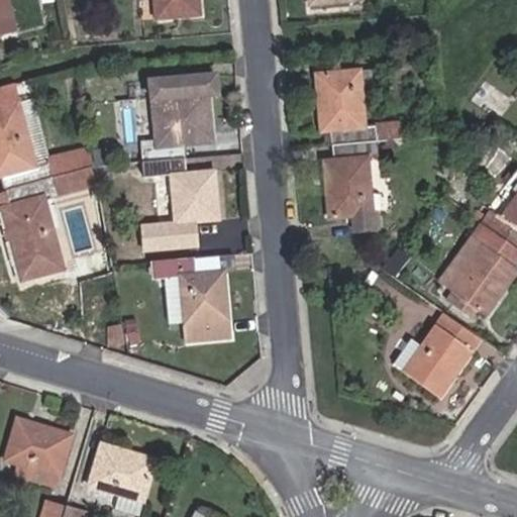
[(196,0),(153,0),(156,16),(197,13),(196,0)]
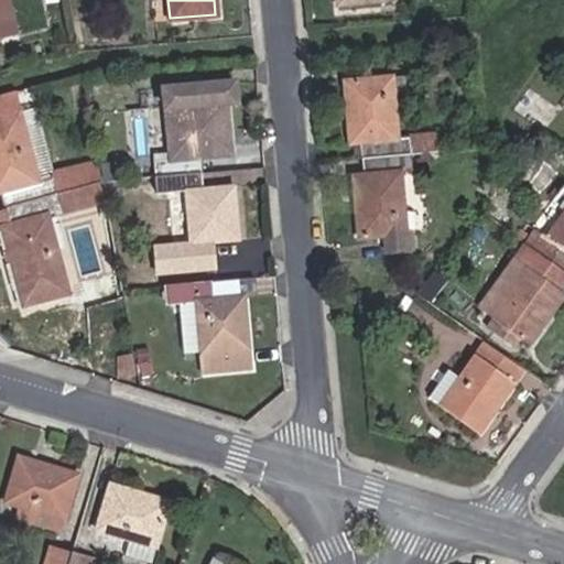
[(409,154),(432,151),(435,151),(433,134),(396,138),(393,107),(404,106),(402,76),(345,82),(350,142),(351,160),(362,159),(409,154)]
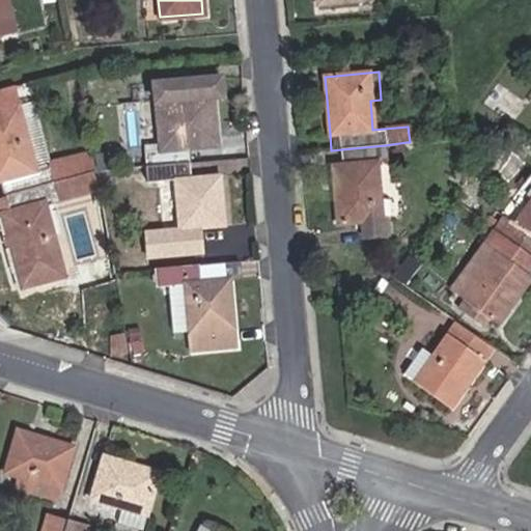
[(216,144),(212,95),(222,94),(220,78),(154,84),(155,101),(168,100),(172,147),(160,149),(144,150),(145,166),(188,162),(187,146),(216,144)]
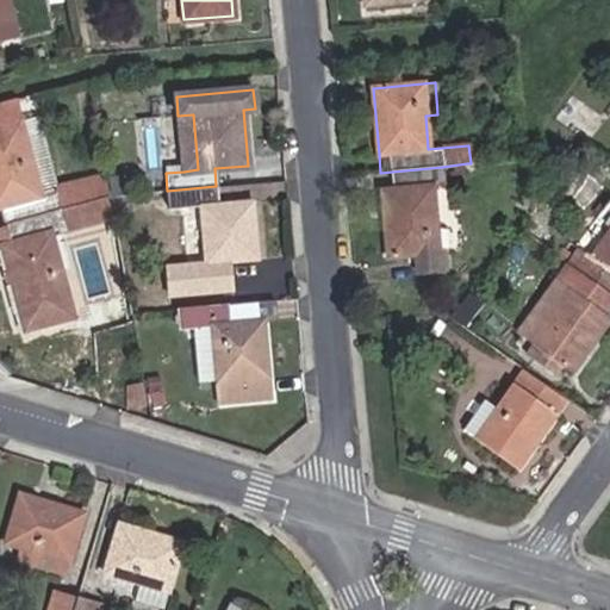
[(0,209),(4,224),(62,209),(109,197),(105,174),(56,187),(57,192),(41,197),(20,120),(14,99),(0,101),(0,209)]
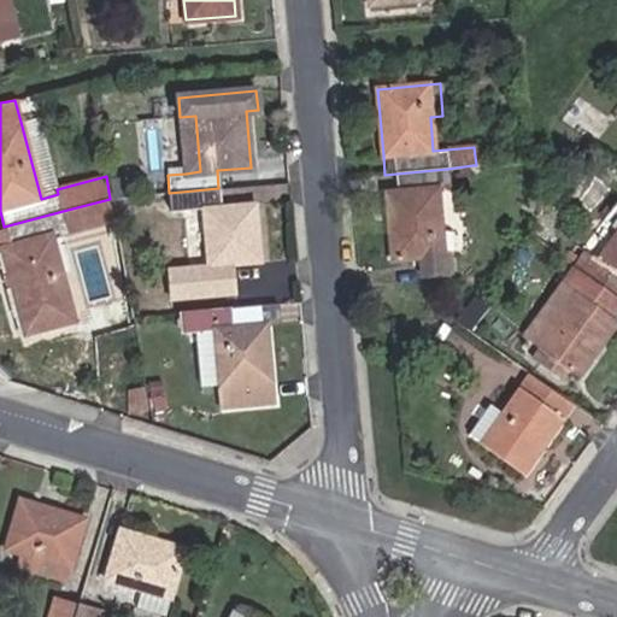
[(195,116),(180,117),(186,174),(200,171),(195,116)]
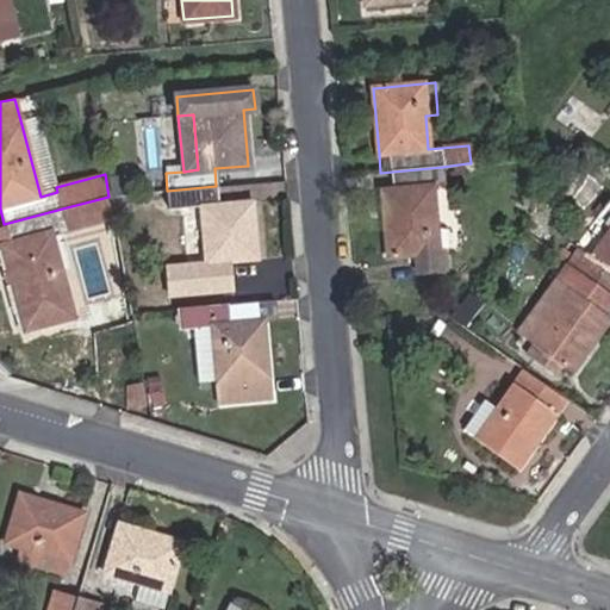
[(56,187),(36,117),(20,120),(41,197),(57,192),(56,187)]
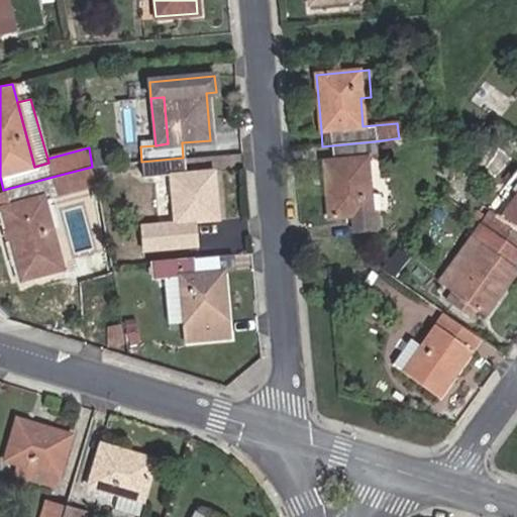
[(376,151),(397,149),(396,138),(375,141),(332,145),(333,160),(323,161),(328,217),(350,215),(351,230),(376,228),(374,213),(371,213),(365,158),(377,157),(376,151)]
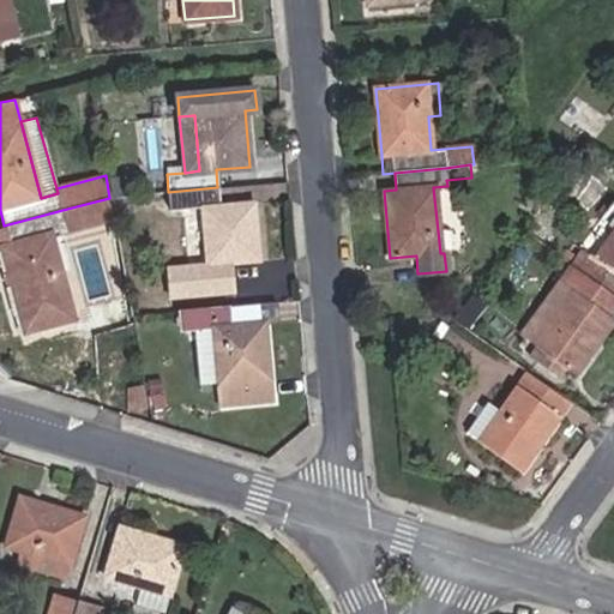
[(220,208),(217,187),(168,192),(170,209),(179,208),(184,264),(256,258),(251,203),(220,208)]
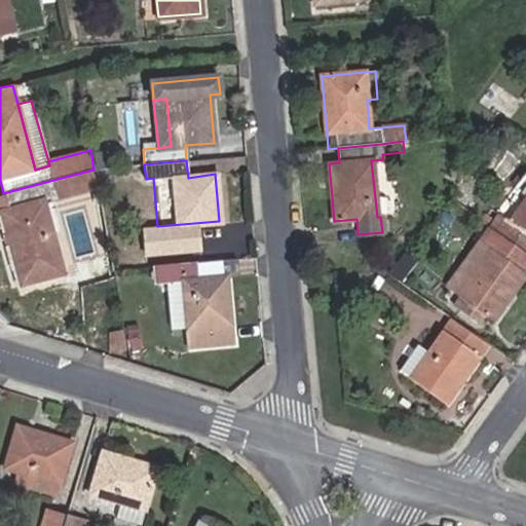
[(59,199),(98,189),(94,170),(53,180),(57,195),(59,199)]
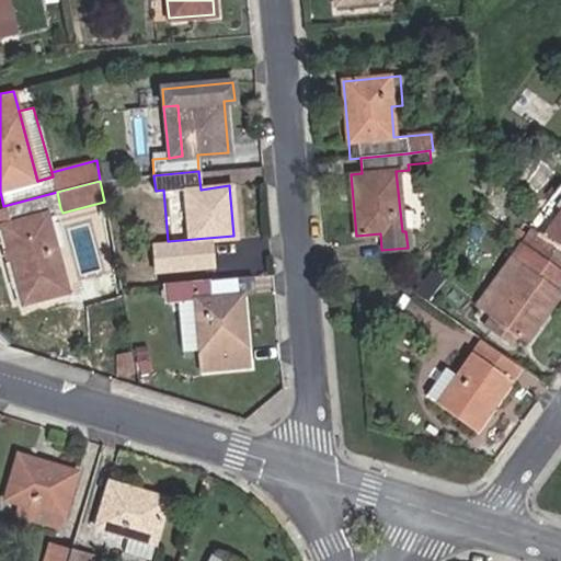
[(46,212),(60,208),(57,192),(3,206),(4,209),(0,210),(0,225),(2,225),(23,302),(67,290),(53,235),(46,212)]
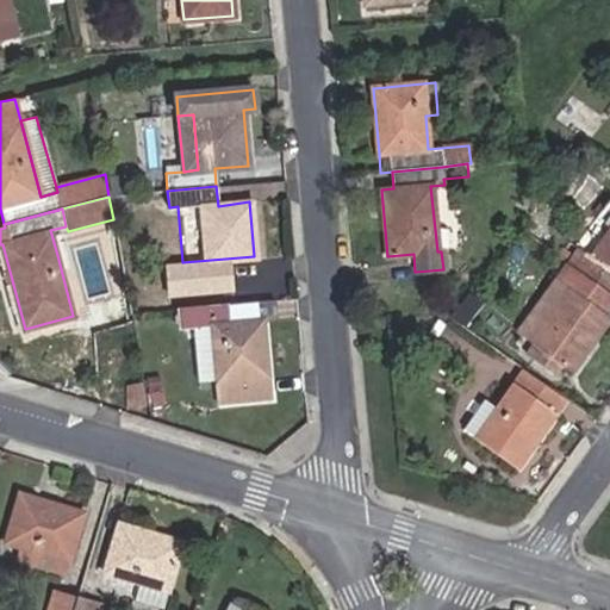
[(609,230),(590,259),(578,250),(567,265),(609,294),(609,230)]
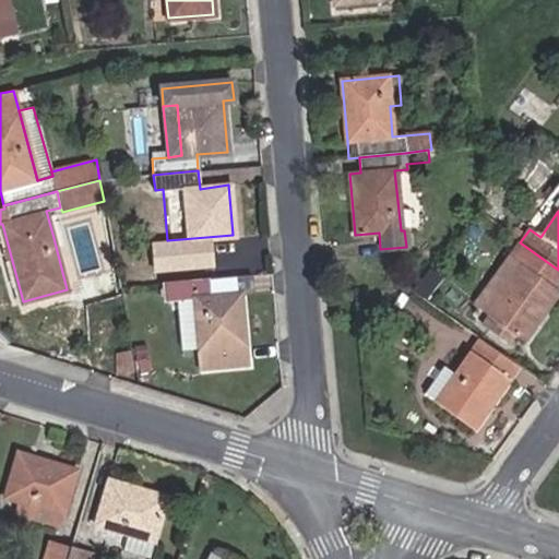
[(558,282),(558,270),(520,242),(511,257),(521,263),(486,313),(491,317),(485,325),(508,343),(515,333),(525,341),(558,294),(558,290),(555,288),(558,282)]
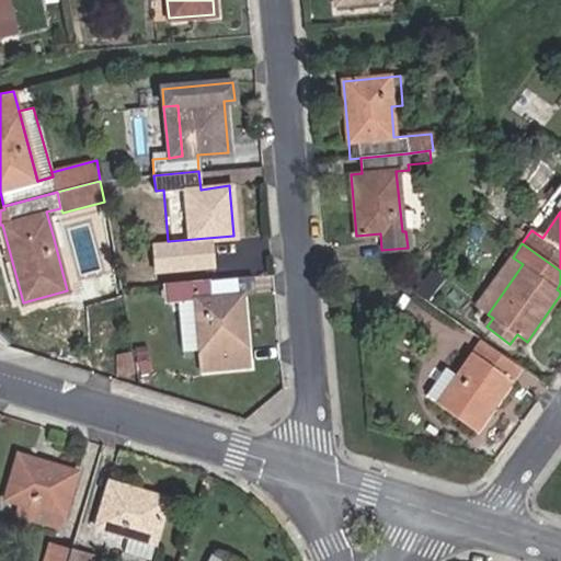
[(513,258),(478,307),(488,315),(523,264),(513,258)]
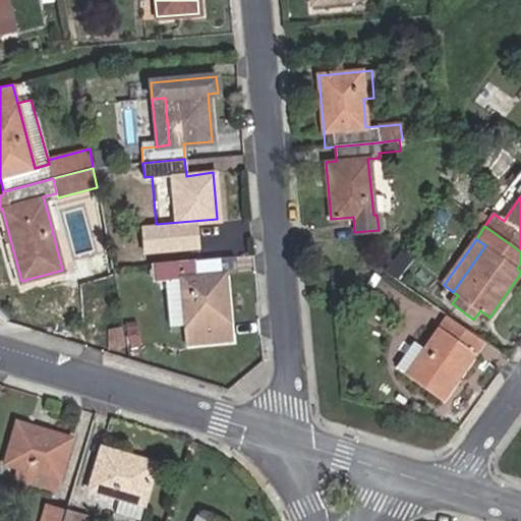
[(186,243),(151,247),(153,264),(158,264),(188,261),(186,243)]
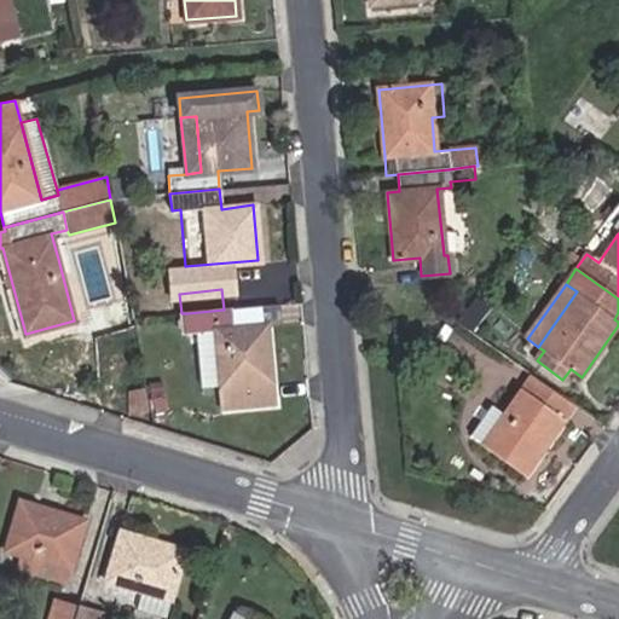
[(478,294),(456,322),(527,372),(532,366),(474,325),(491,304),(478,294)]
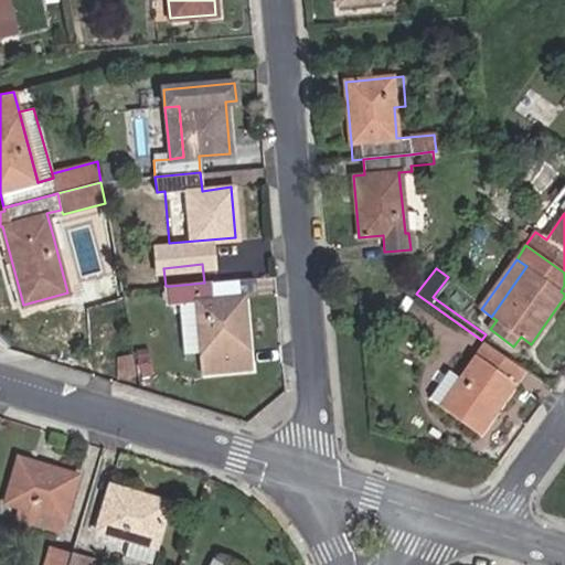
[(256,294),(254,278),(211,283),(212,298),(242,295),(256,294)]
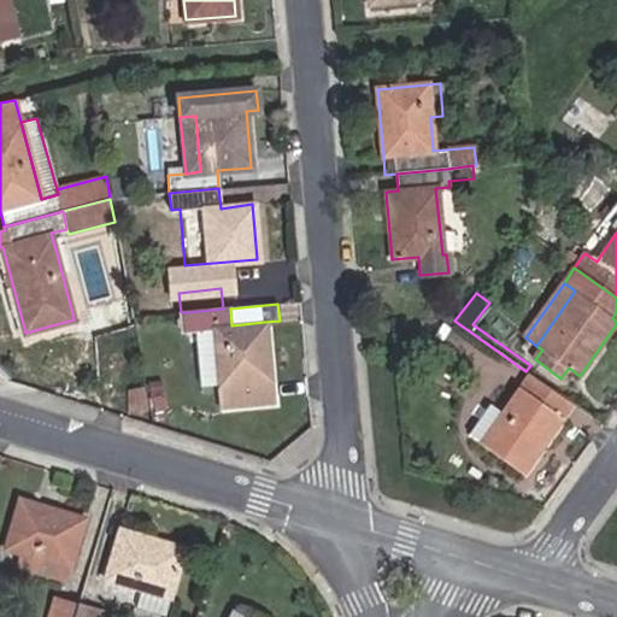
[(231,325),(230,309),(223,309),(187,312),(181,312),(182,333),(192,331),(213,330),(216,364),(204,365),(205,383),(218,382),(219,405),(271,401),(264,322),(231,325)]
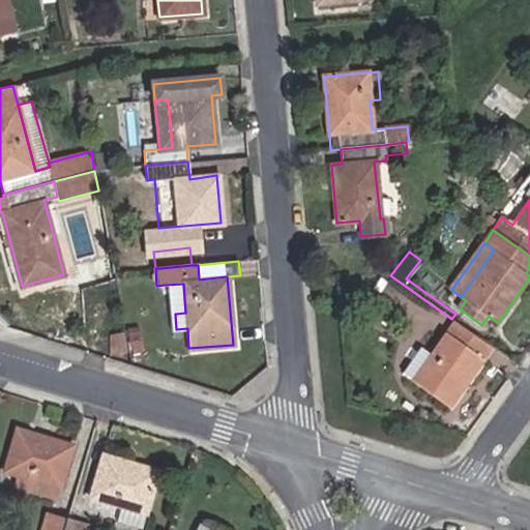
[(165,285),(168,315),(175,314),(185,313),(183,284),(165,285)]
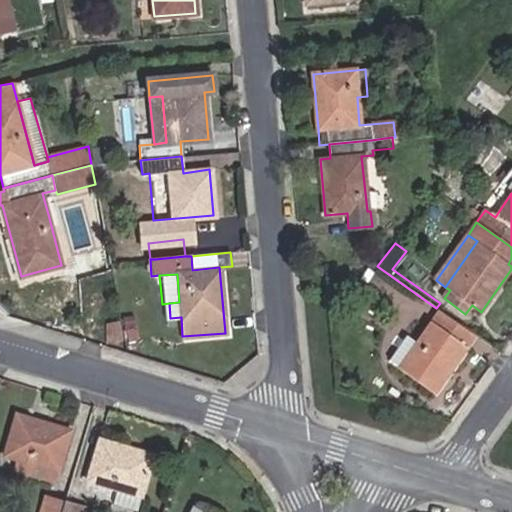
[(476,336),(441,312),(433,324),(467,348),(476,336)]
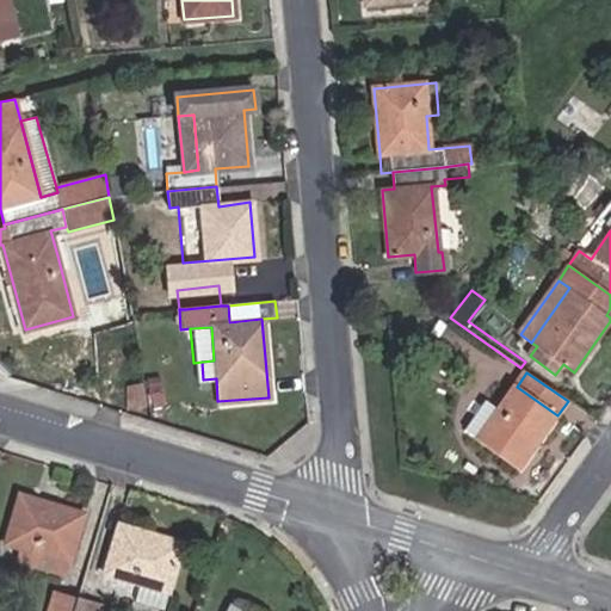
[(160,406),(156,382),(143,384),(147,402),(147,408),(160,406)]
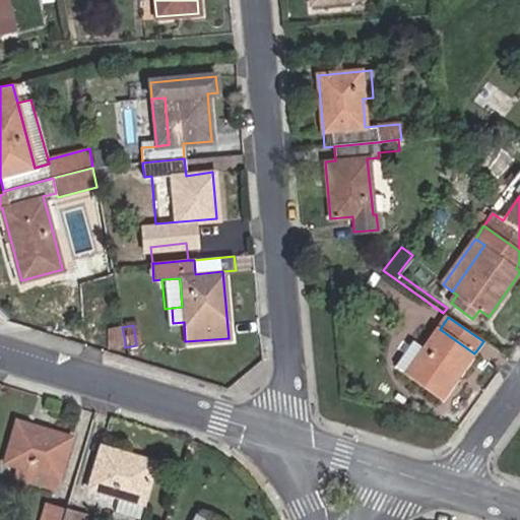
[(122,327),(107,329),(108,337),(125,342),(122,327)]
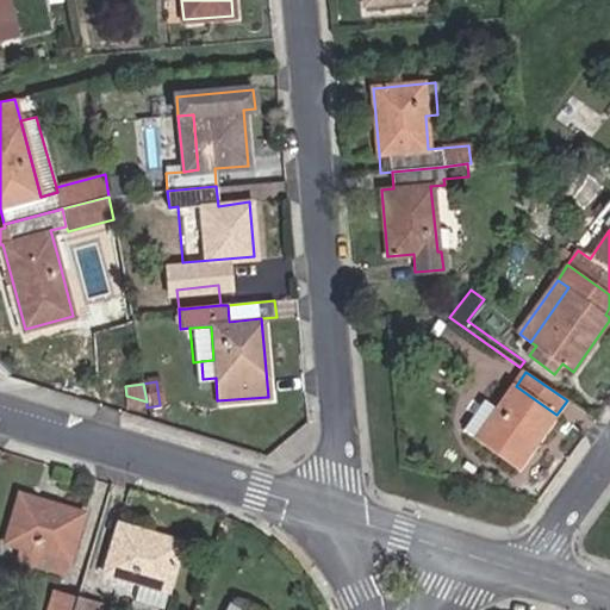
[(556,415),(516,386),(498,411),(478,441),(518,470),(556,415)]
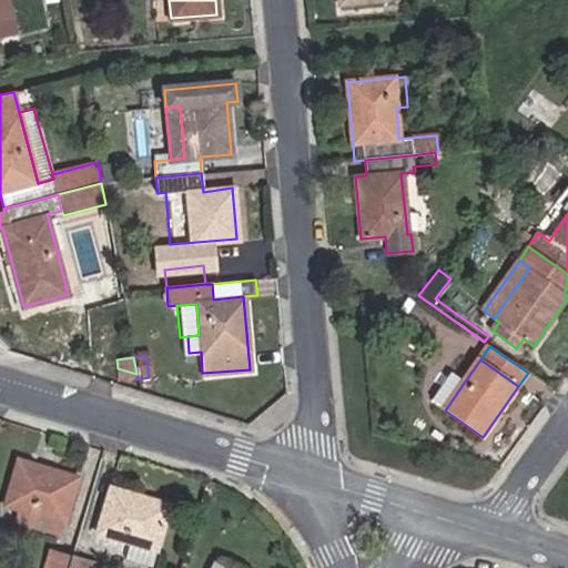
[(121,382),(137,379),(137,374),(118,368),(121,382)]
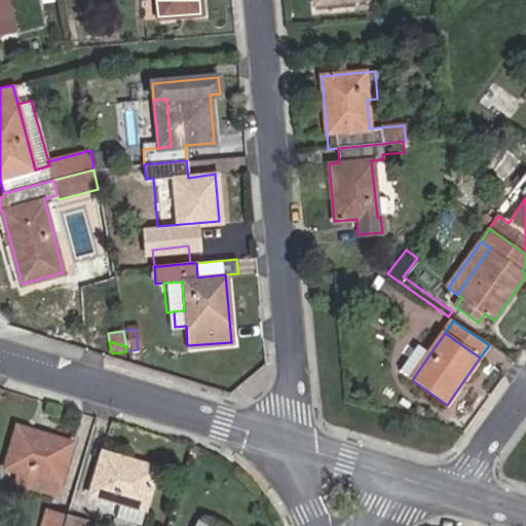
[(400,372),(412,380),(429,354),(418,346),(400,372)]
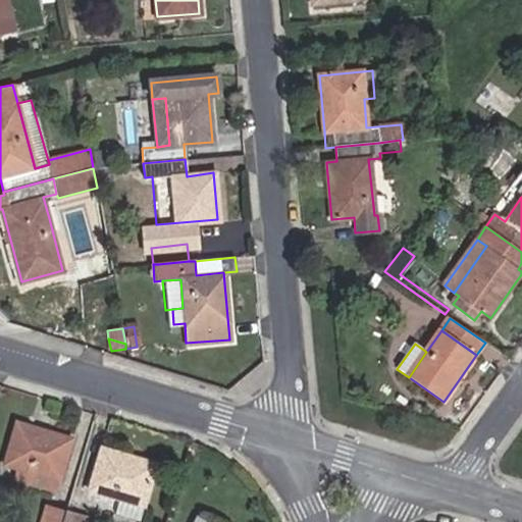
[(5,464),(31,471),(58,479),(69,439),(18,425),(5,464)]
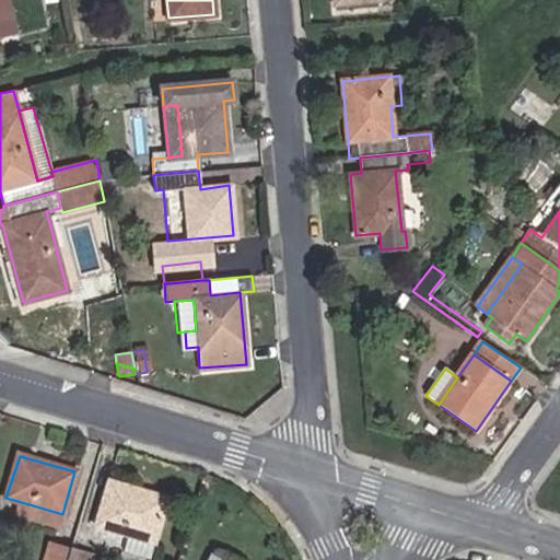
[(111,481),(97,525),(130,534),(125,552),(149,559),(154,540),(166,498),(111,481)]
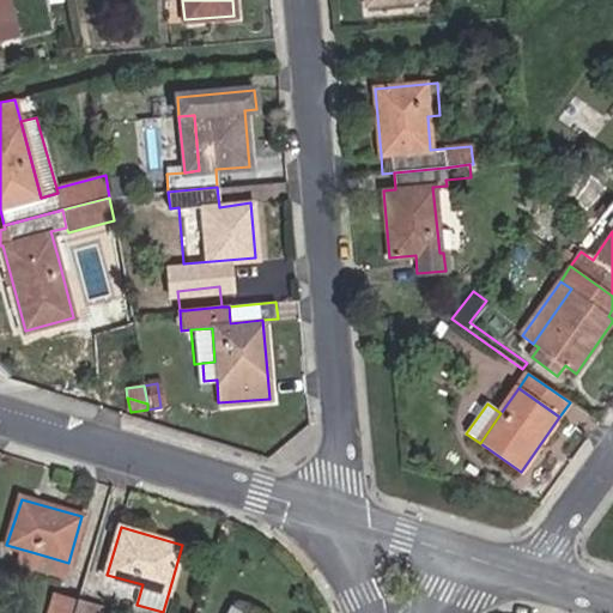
[(32,568),(64,577),(68,563),(36,553),(32,568)]
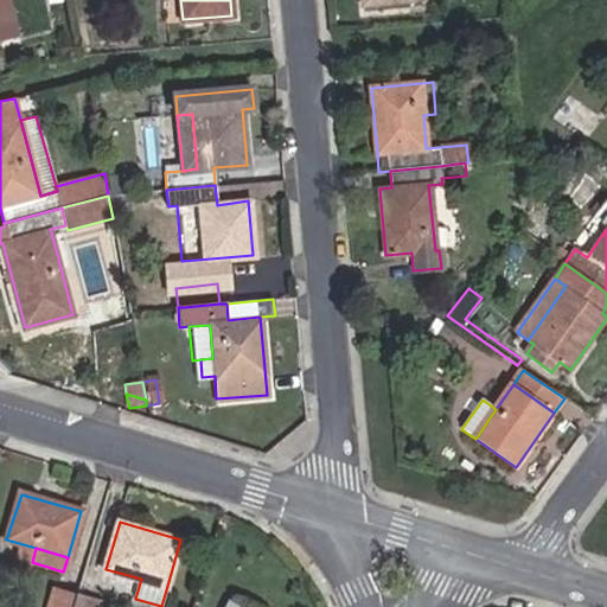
[(53,590),(48,606),(74,606),(77,598),(53,590)]
